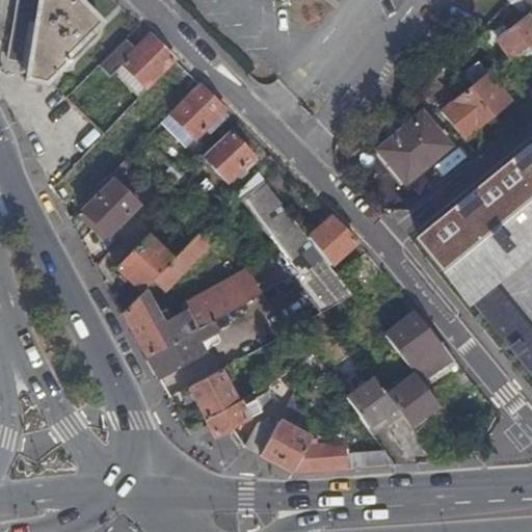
[(78,0),(16,0),(6,58),(27,61),(25,78),(45,80),(64,59),(62,56),(98,20),(78,0)]
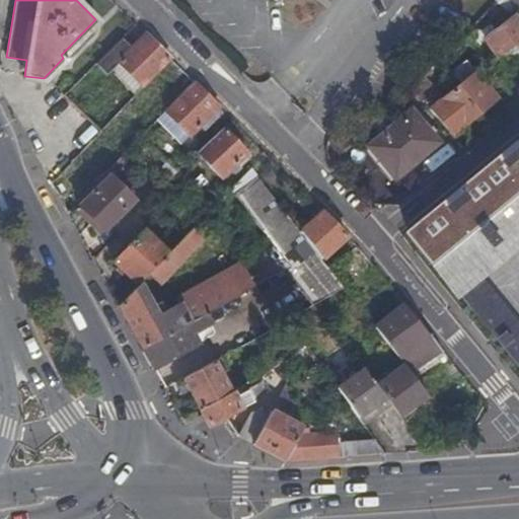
[(518,0),(502,0),(518,20),(518,0)]
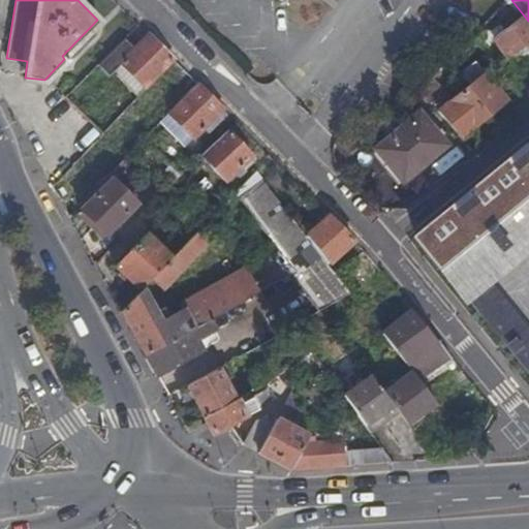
[(528,41),(528,24),(523,17),(503,32),(496,23),(474,38),(497,66),(506,59),(519,50),(528,41)]
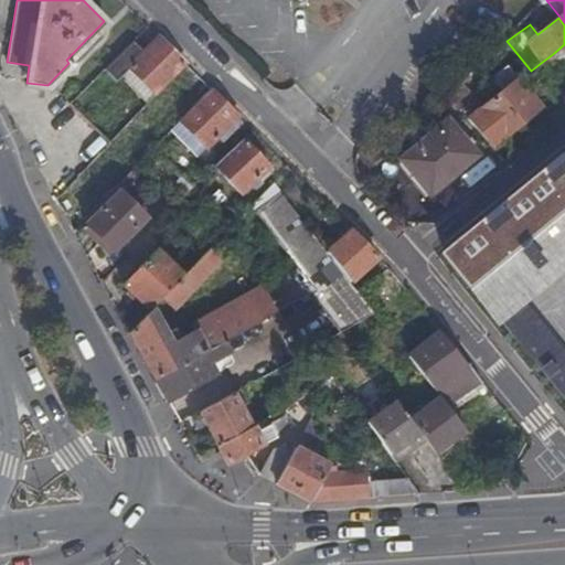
[(142,55),(131,44),(103,73),(113,84),(130,67),(134,72),(156,93),(183,64),(159,39),(142,55)]
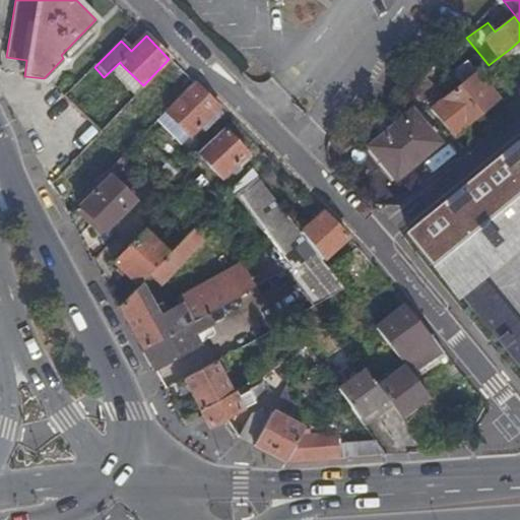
[(510,49),(498,58),(508,70),(519,61),(510,49)]
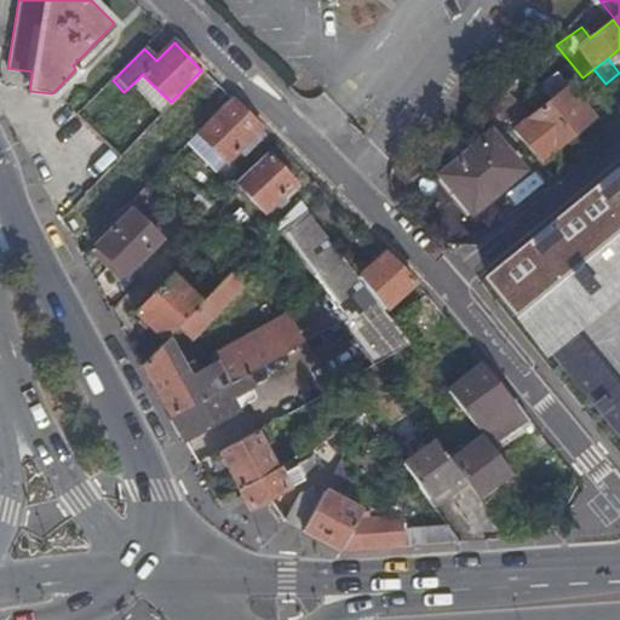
[(504,92),(491,105),(539,164),(593,119),(557,74),(539,89),(550,102),(527,121),(522,125),(515,116),(520,112),(504,92)]
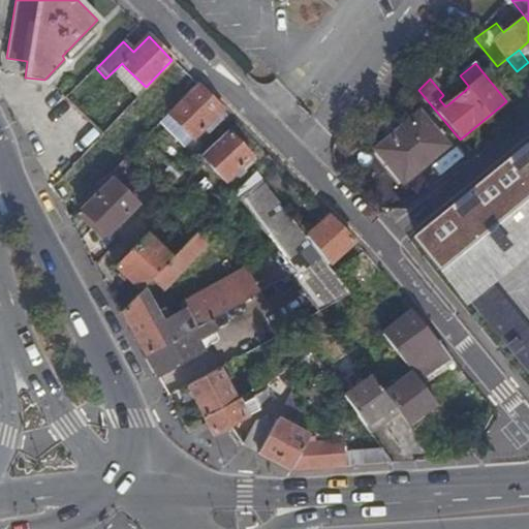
[(135,98),(146,87),(125,67),(116,78),(135,98)]
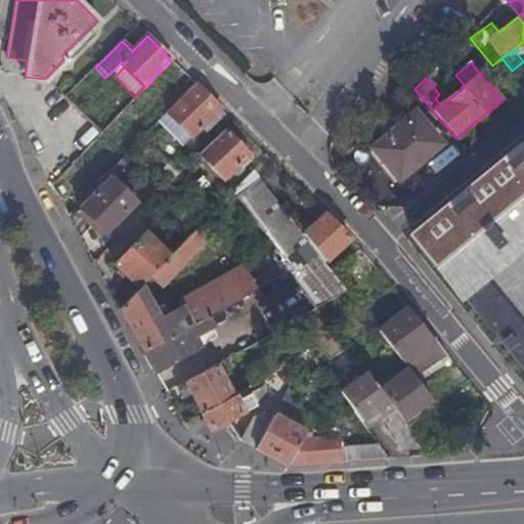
[(194,83),(167,112),(191,137),(220,110),(194,83)]
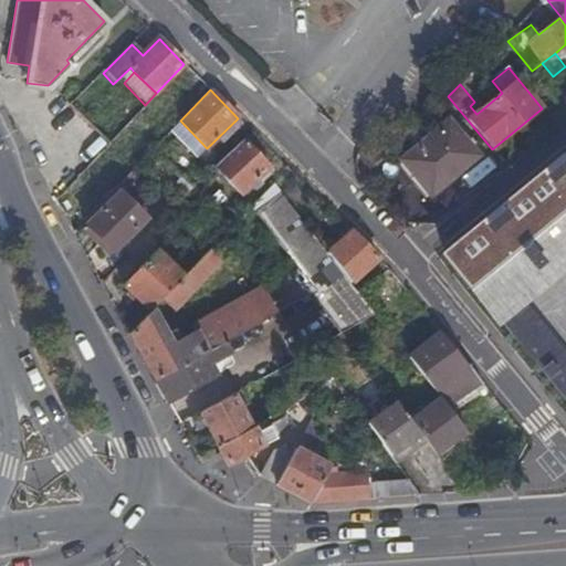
[(477,114),(481,111),(474,102),(470,106),(477,114)]
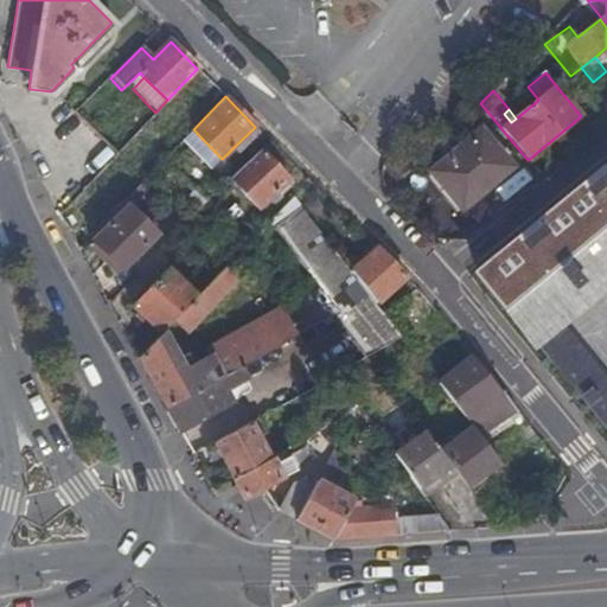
[(152,135),(145,129),(134,141),(140,147),(152,135)]
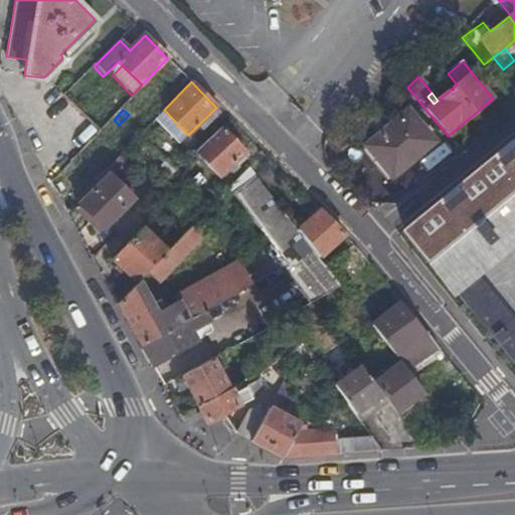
[(434,142),(408,112),(367,146),(390,176),(434,142)]
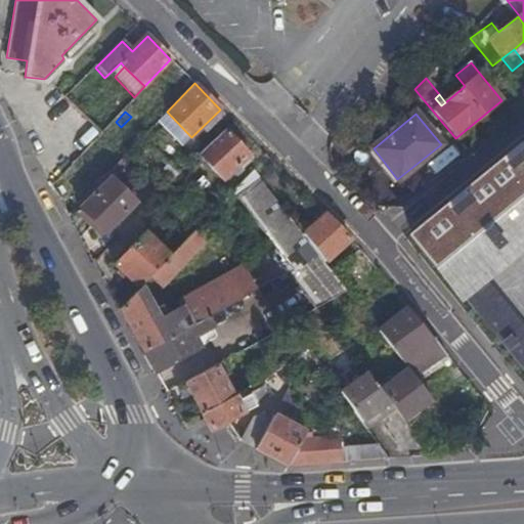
[(225,130),(199,155),(223,180),(250,156),(225,130)]
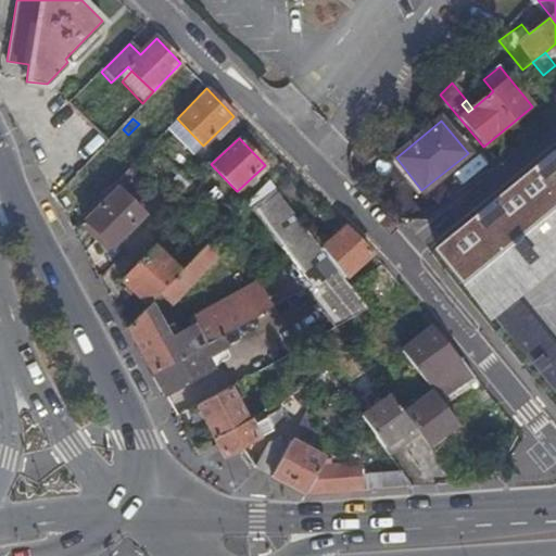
[(555,140),(426,248),(555,407),(555,140)]
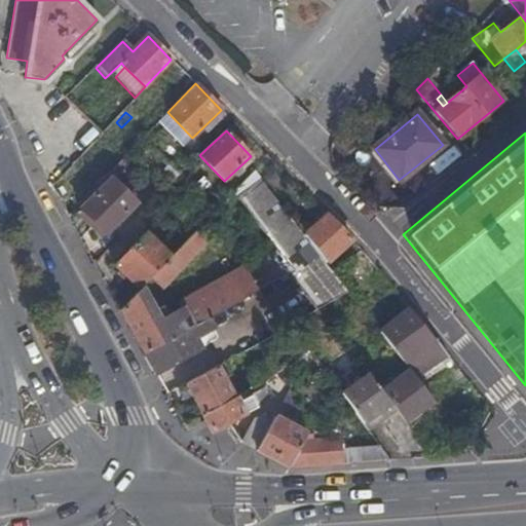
[(121,160),(77,207),(105,235),(136,203),(116,183),(129,168),(121,160)]
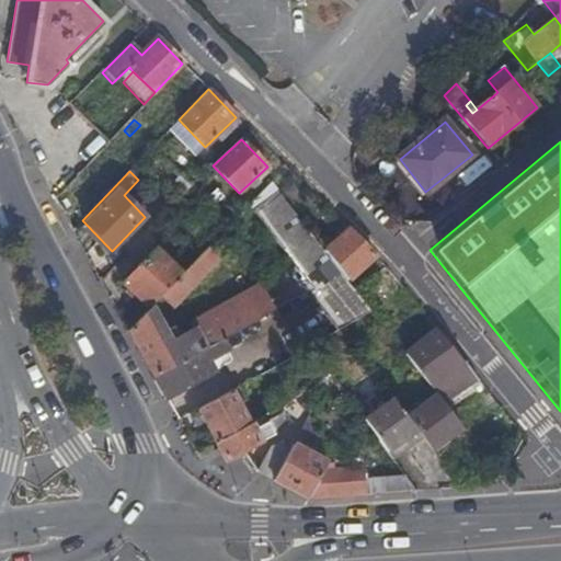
[(192,185),(181,174),(174,182),(181,196),(192,185)]
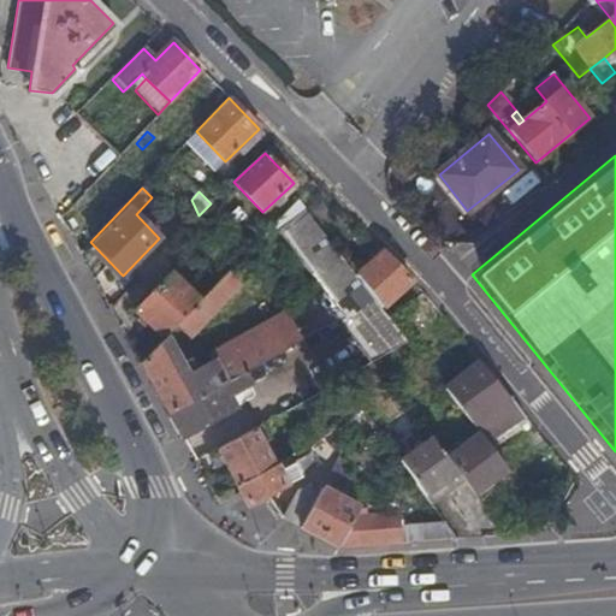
[(342,318),(374,361),(408,342),(383,309),(357,276),(297,200),(272,226),(325,295),(342,318)]
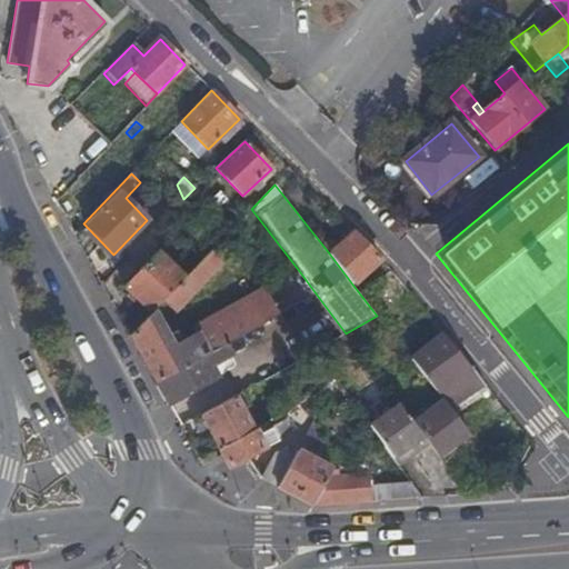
[(220,191),(208,202),(216,211),(228,199),(220,191)]
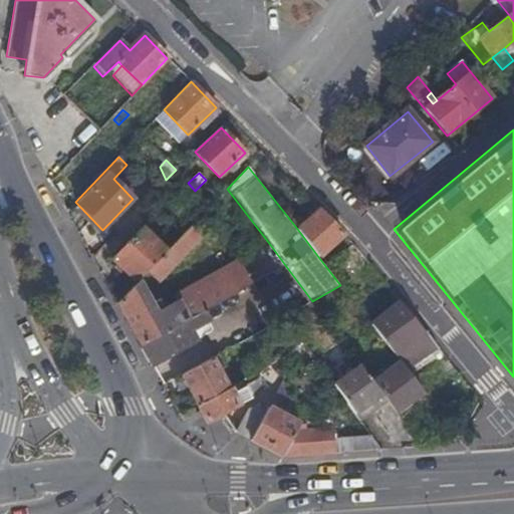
[(210,206),(198,193),(192,198),(206,211),(210,206)]
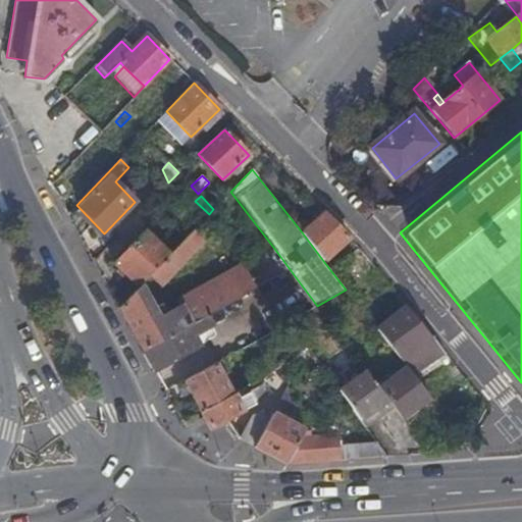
[(349,239),(323,214),(303,233),(324,262),(349,239)]
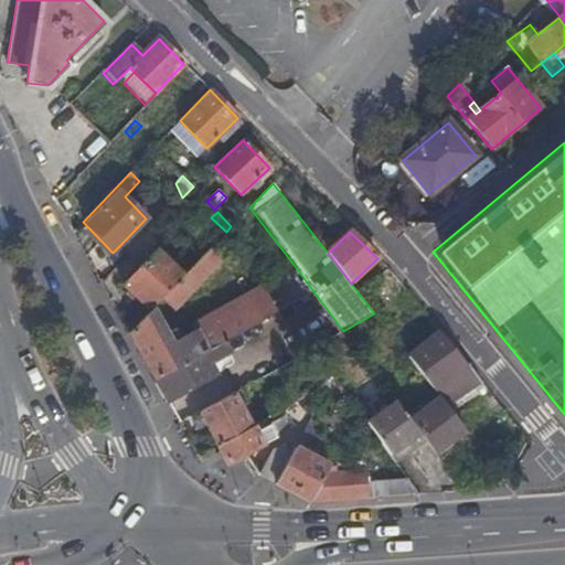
[(131,252),(140,260),(152,248),(144,240),(131,252)]
